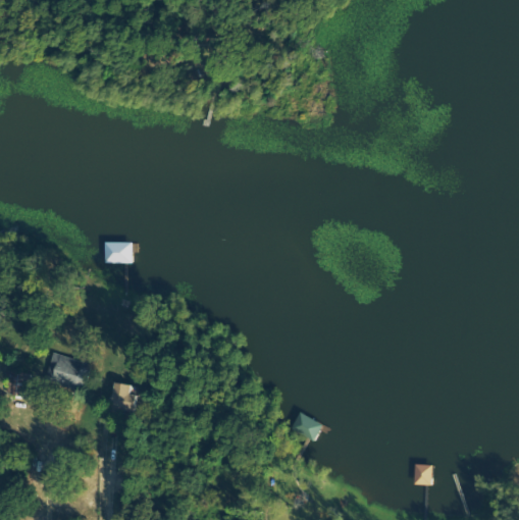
[(105,263),(133,263),(133,242),(105,241),(105,263)]
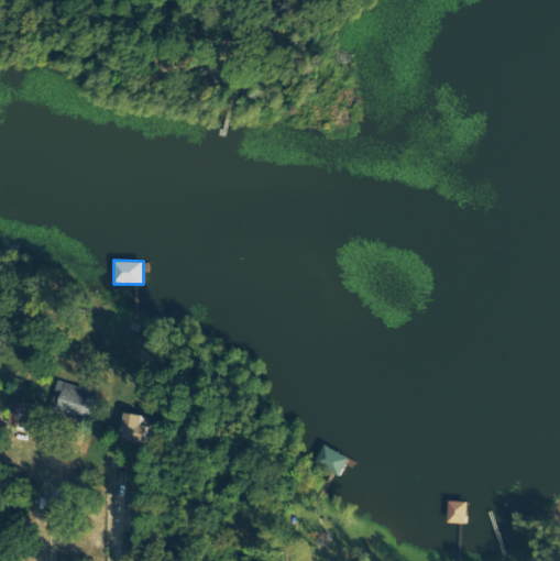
[(83,415),(90,389),(58,380),(51,404),(83,415)]
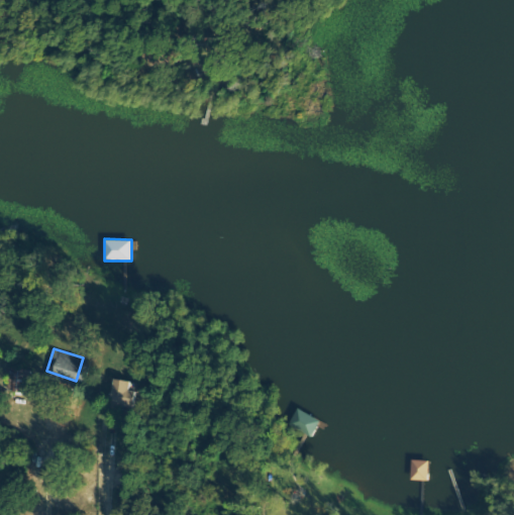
[(29,369),(7,368),(7,391),(29,392),(29,369)]
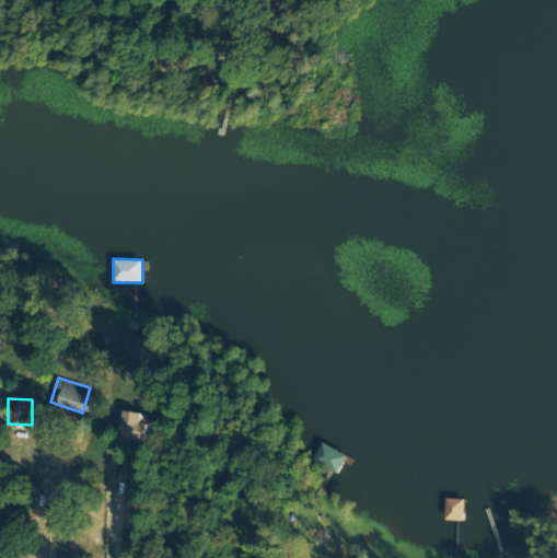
[(140,422),(142,414),(125,409),(118,436),(142,441),(147,423),(140,422)]
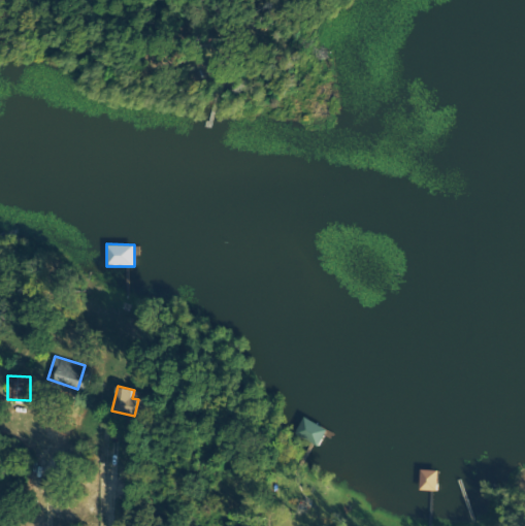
[(319,446),(327,428),(303,417),(295,434),(319,446)]
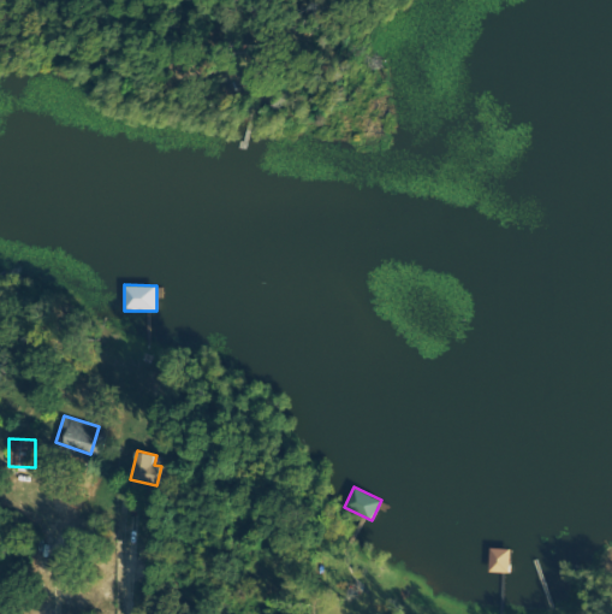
[(509,573),(510,548),(489,548),(488,572),(509,573)]
